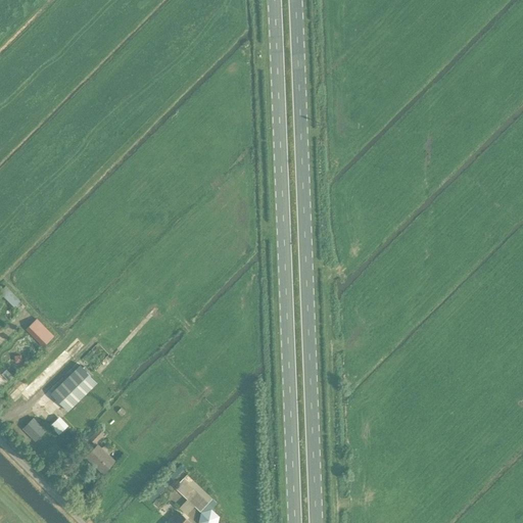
[(16,297),(5,286),(0,291),(0,292),(10,303),(16,297)]
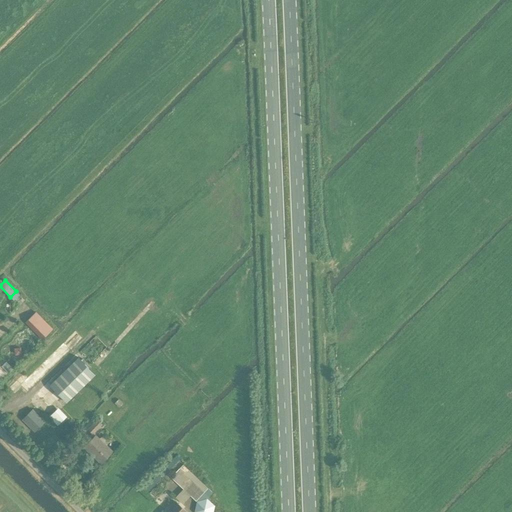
[(36,312),(27,321),(44,338),(53,329),(36,312)]
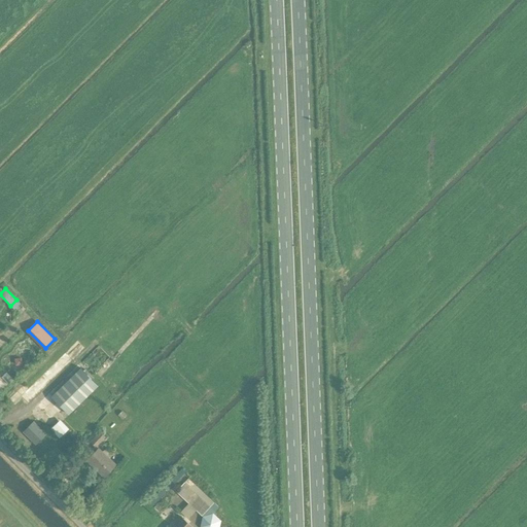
[(81,367),(51,396),(69,415),(98,386),(81,367)]
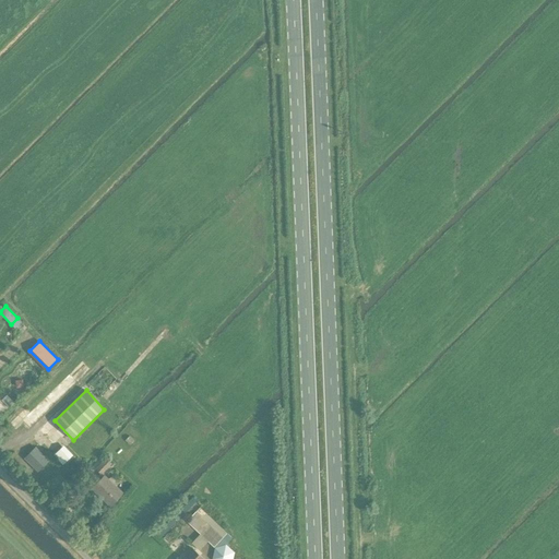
[(67,466),(75,458),(61,443),(52,452),(67,466)]
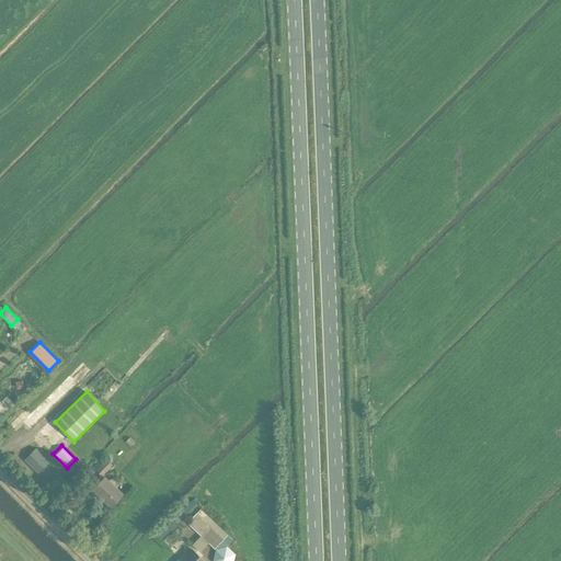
[(27,455),(24,458),(37,472),(48,461),(35,448),(27,455)]
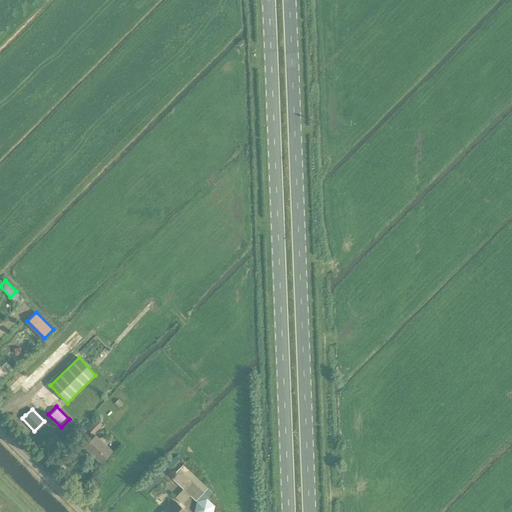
[(102,425),(101,424),(96,420),(88,430),(93,434),(102,425)]
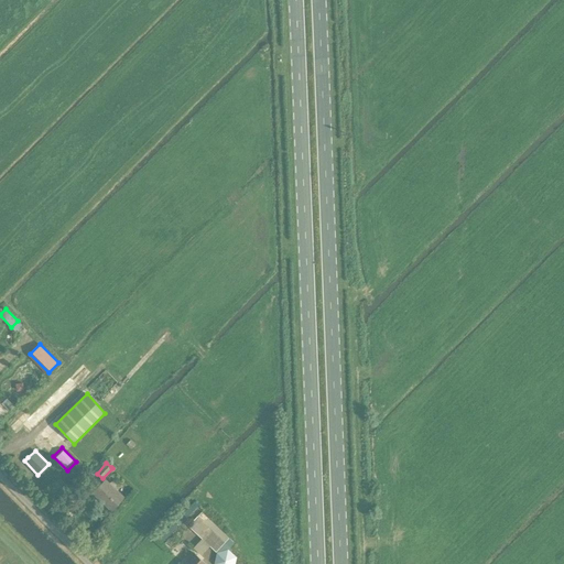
[(93,492),(111,510),(123,497),(105,479),(93,492)]
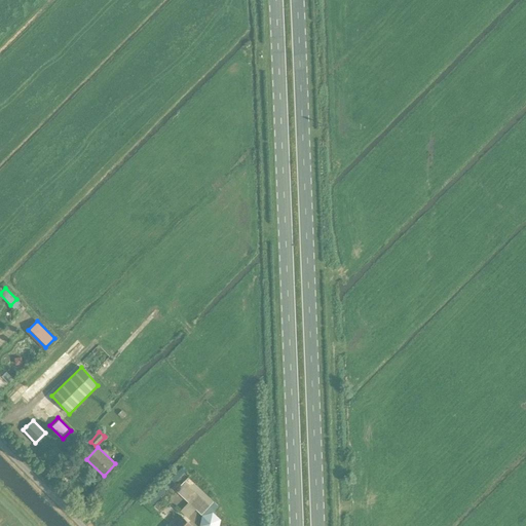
[(188,478),(176,490),(196,510),(199,513),(201,515),(201,516),(213,513),(219,506),(202,492),(188,478)]
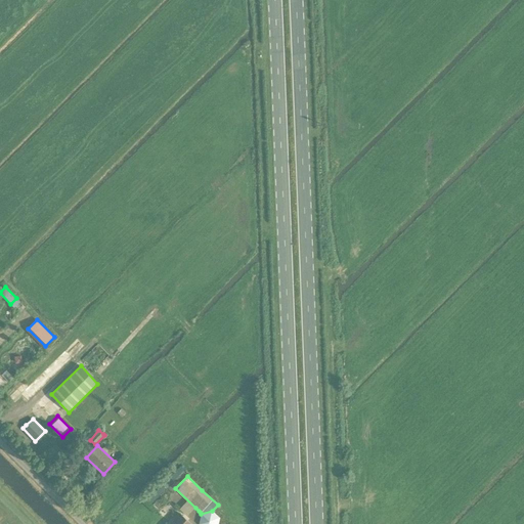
[(162,510),(157,516),(162,521),(168,515),(162,510)]
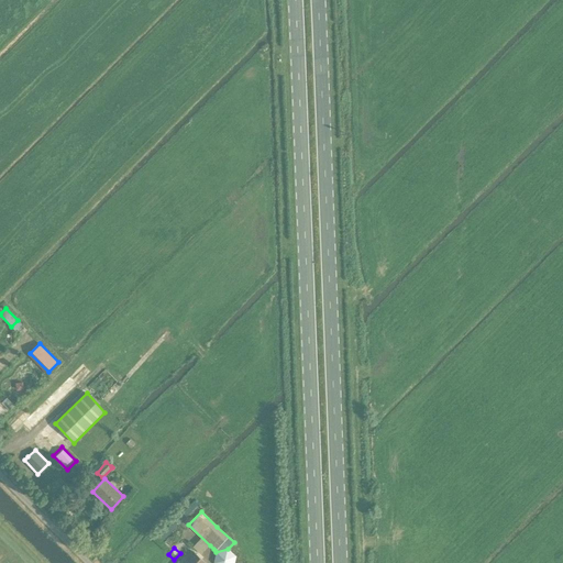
[(216,552),(213,562),(234,562),(235,556),(228,549),(216,552)]
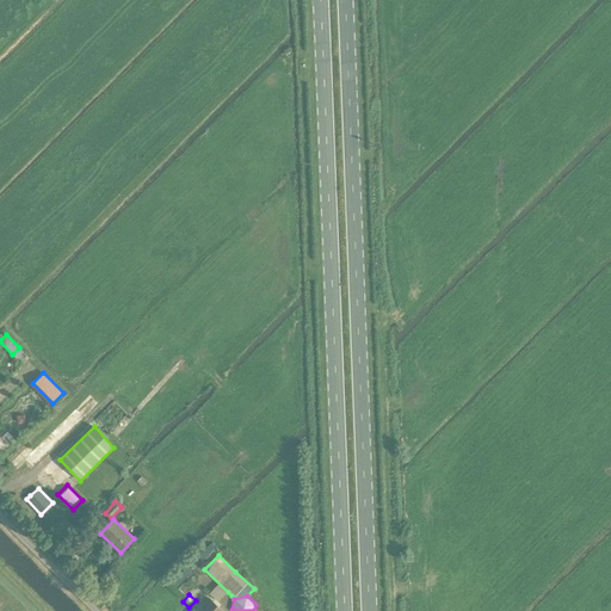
[(222,610),(209,599),(197,610),(222,610)]
